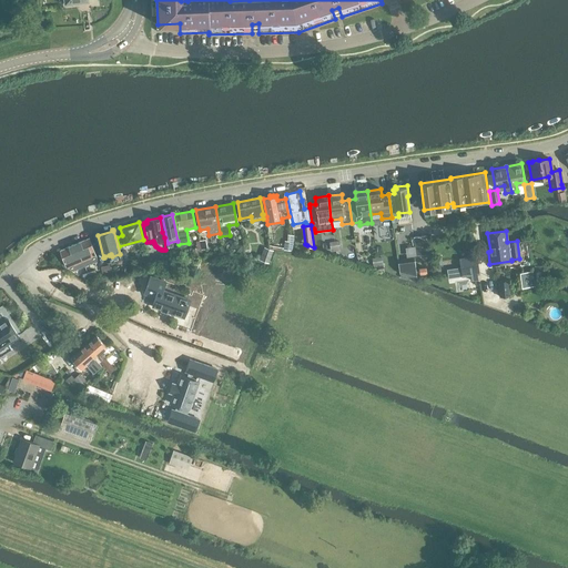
[(415,256),(428,254),(426,236),(413,237),(415,256)]
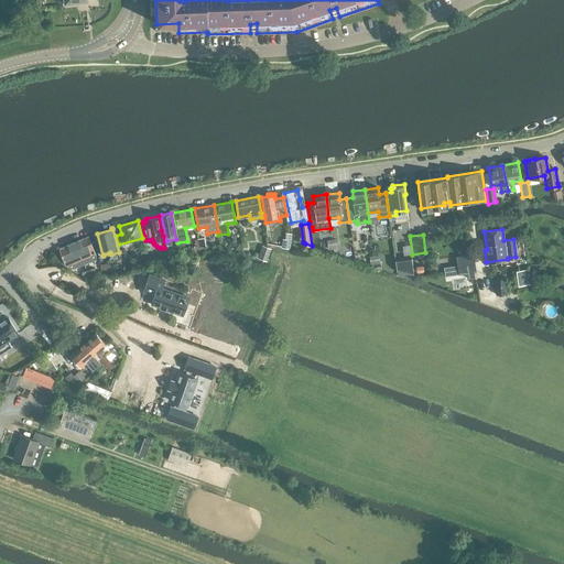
[(65,262),(75,268),(96,258),(88,237),(60,249),(65,262)]
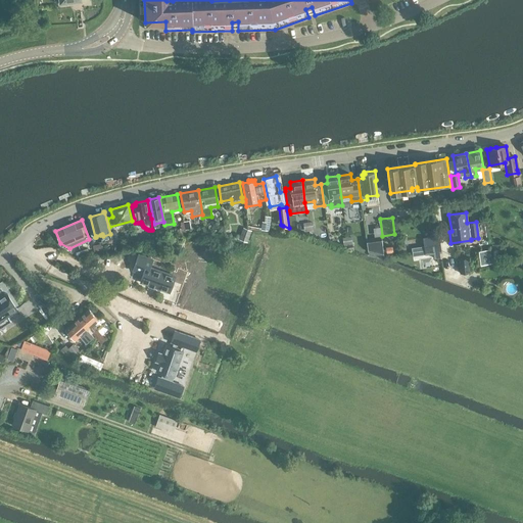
[(243,228),(238,240),(246,243),(251,231),(243,228)]
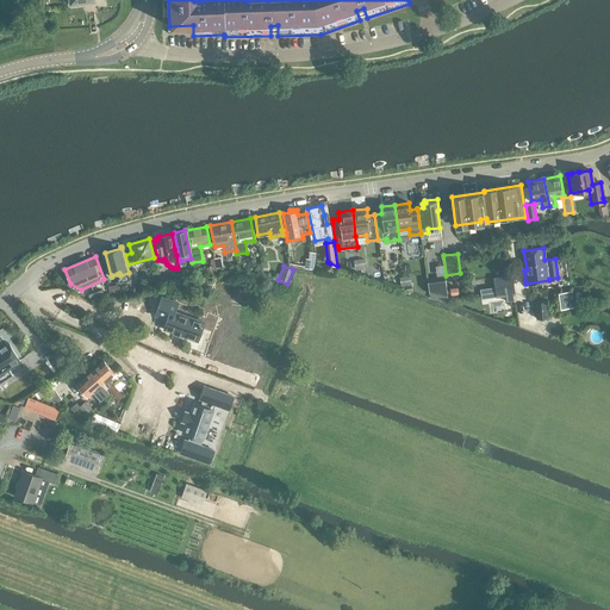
[(511,275),(493,278),(496,297),(505,296),(506,302),(514,300),(512,294),(515,294),(511,275)]
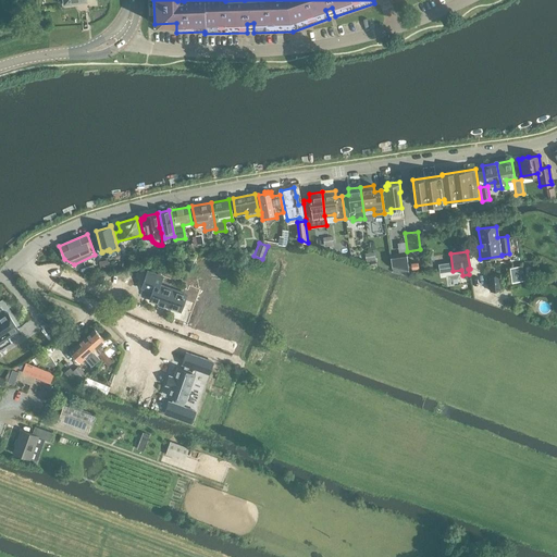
[(408,260),(408,252),(390,255),(392,268),(410,272),(408,260)]
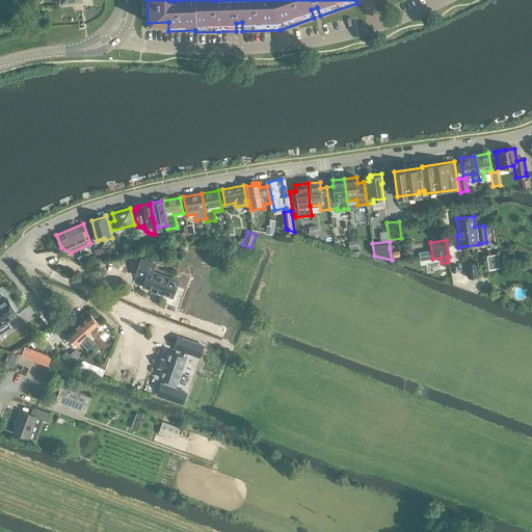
[(500,256),(486,257),(488,269),(490,269),(501,268),(500,256)]
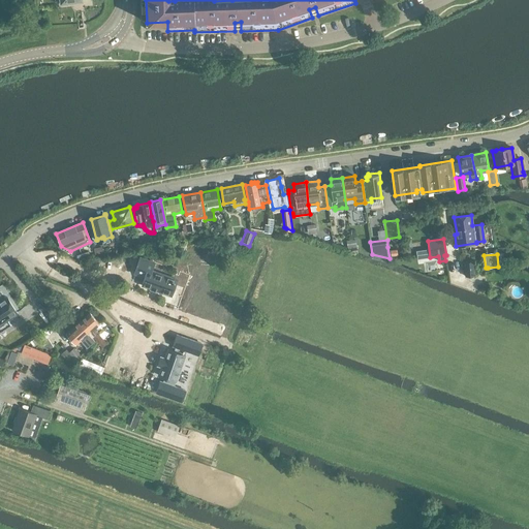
[(141,257),(134,274),(145,277),(143,285),(163,292),(172,296),(177,279),(169,276),(152,270),(154,262),(141,257)]
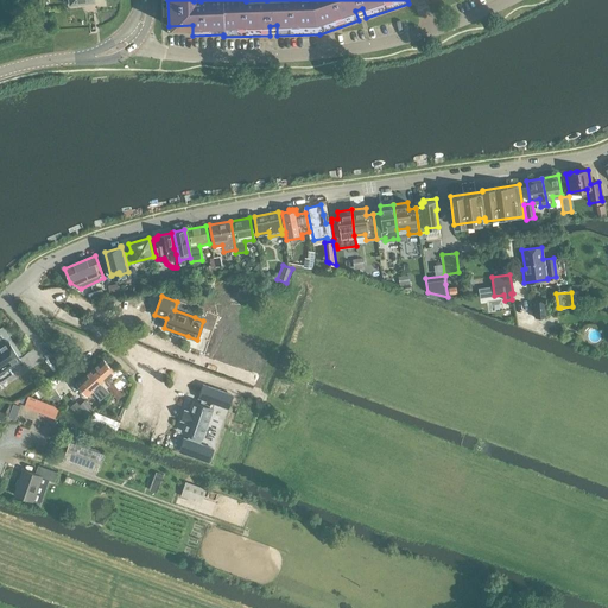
[(533,302),(534,318),(546,317),(545,301),(533,302)]
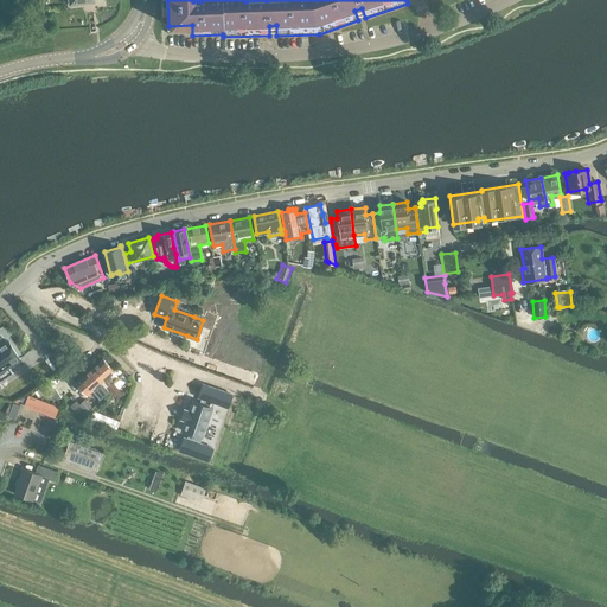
[(0,371),(18,359),(18,356),(8,342),(5,340),(0,343),(0,371)]
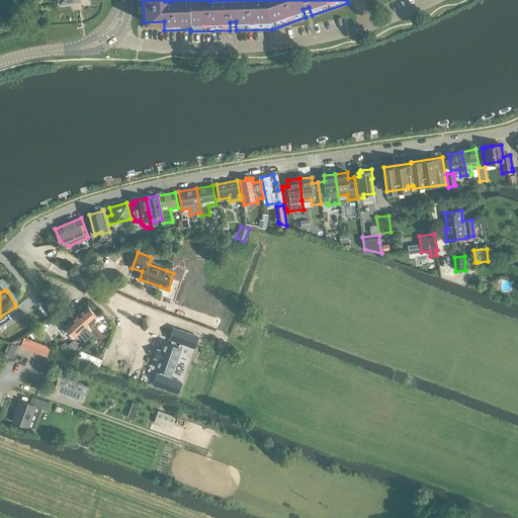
[(78,315),(90,328),(93,326),(91,323),(97,317),(88,307),(78,315)]
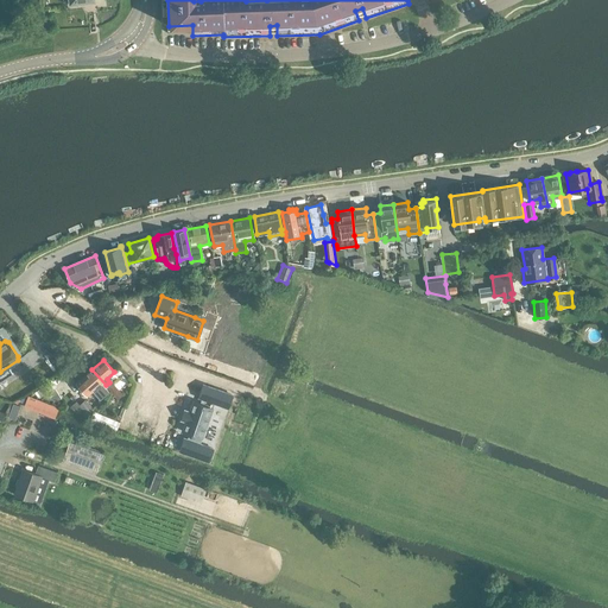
[(92,369),(78,381),(89,394),(94,390),(102,398),(111,391),(106,385),(92,369)]
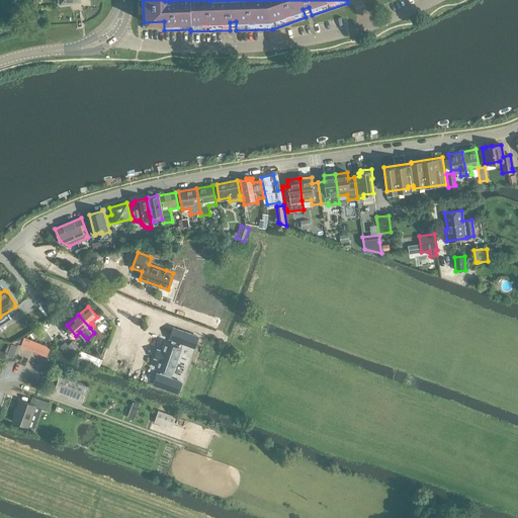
[(29,331),(33,336),(44,329),(39,324),(29,331)]
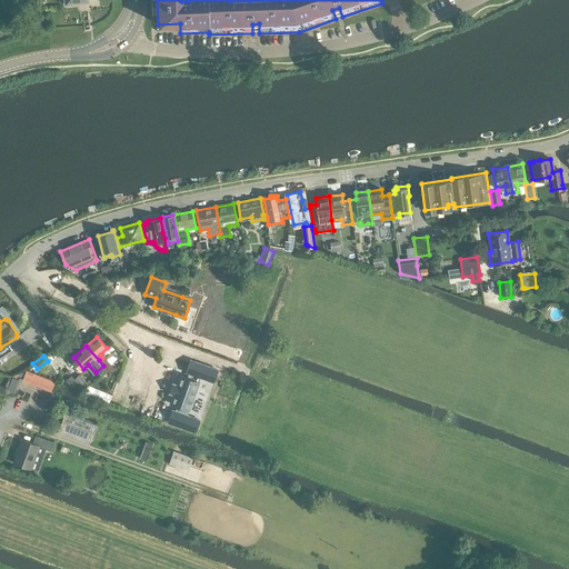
[(113,368),(105,357),(99,360),(103,366),(109,372),(113,368)]
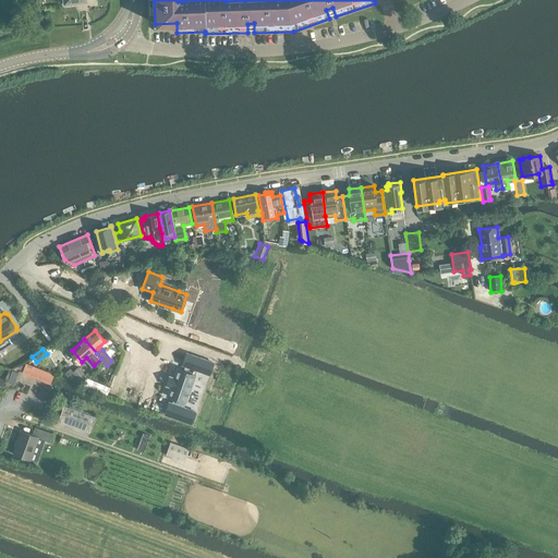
[(169,402),(166,414),(177,417),(180,407),(183,408),(184,402),(185,402),(195,375),(196,370),(209,374),(214,363),(187,353),(183,365),(186,366),(184,371),(178,368),(174,378),(172,377),(169,386),(171,387),(168,396),(174,399),(172,403),(169,402)]
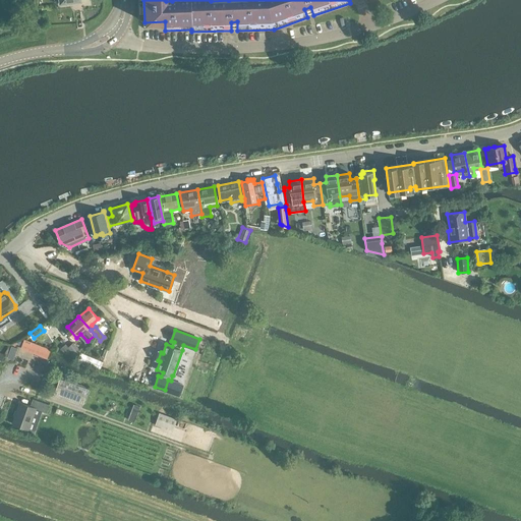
[(22,340),(19,349),(47,359),(51,351),(22,340)]
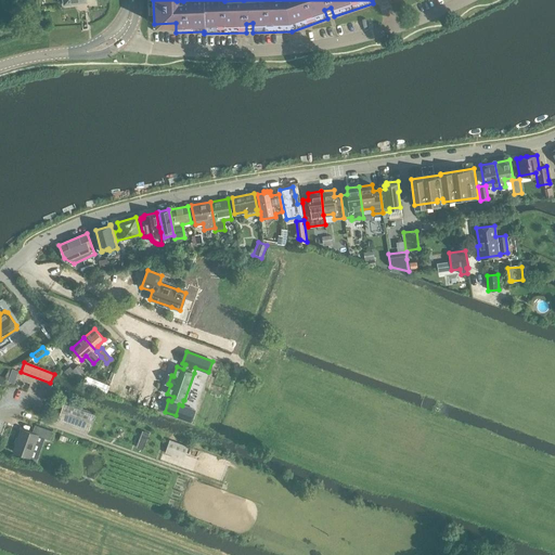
[(15,382),(21,370),(13,366),(9,379),(15,382)]
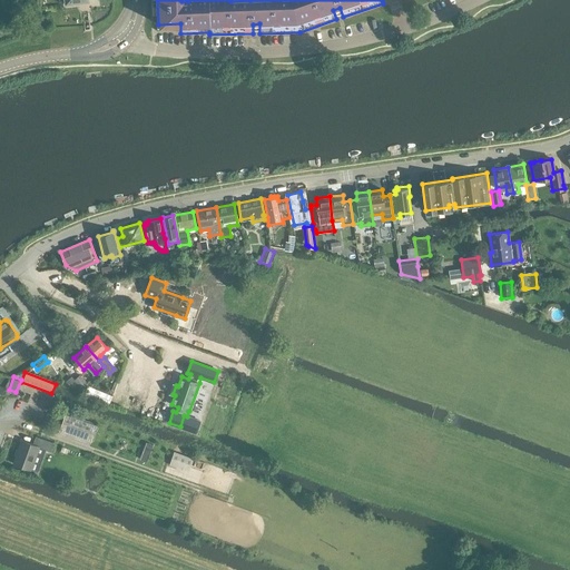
[(86,383),(79,376),(75,381),(71,376),(66,382),(76,392),(86,383)]
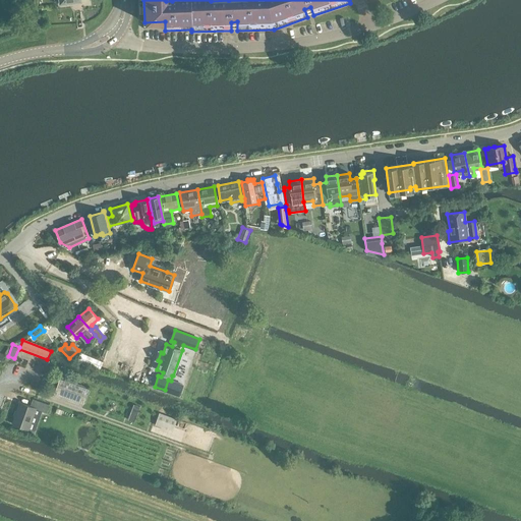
[(103,362),(82,354),(78,361),(99,370),(103,362)]
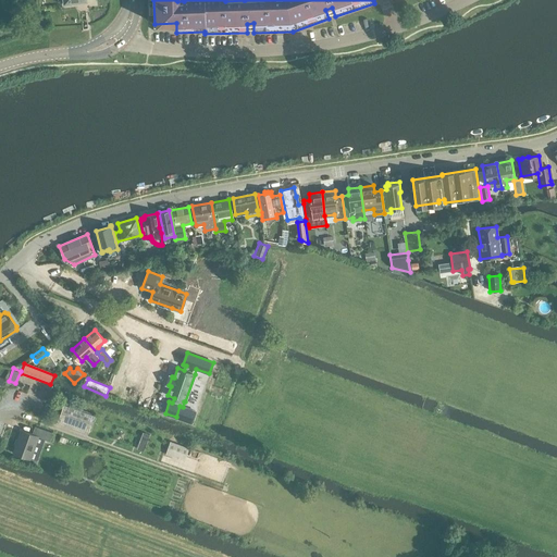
[(53,388),(48,386),(44,398),(49,400),(53,388)]
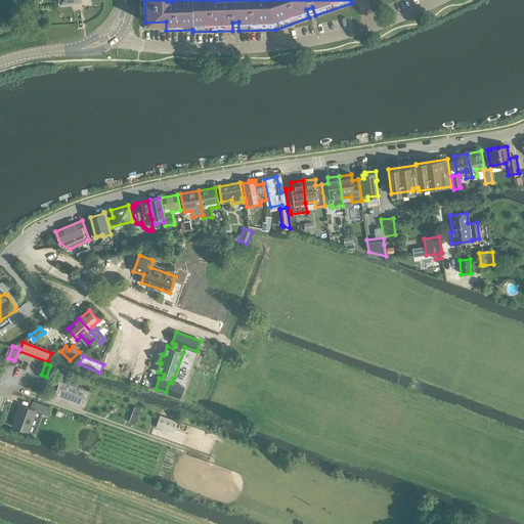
[(59,382),(55,394),(84,404),(89,392),(59,382)]
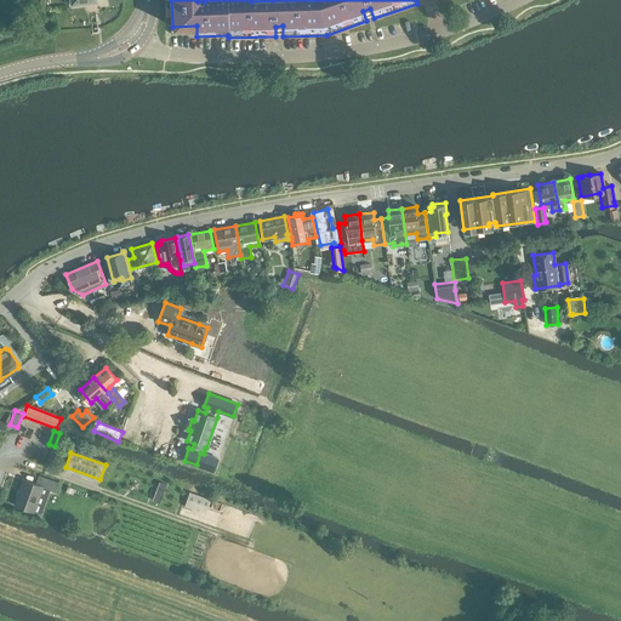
[(55,493),(58,483),(39,476),(35,485),(23,480),(15,506),(33,512),(41,488),(55,493)]
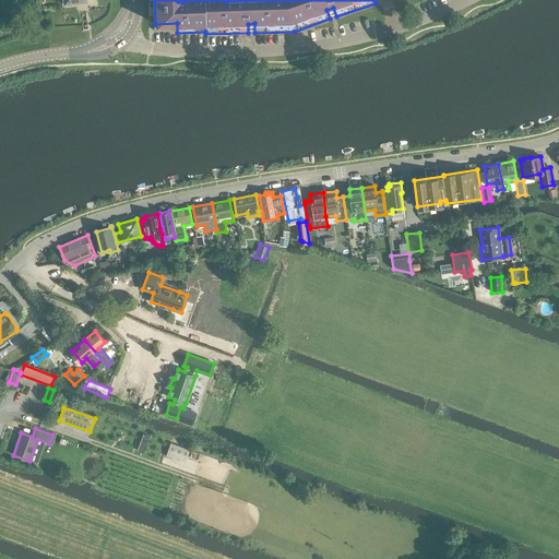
[(138,451),(144,453),(151,436),(144,433),(138,451)]
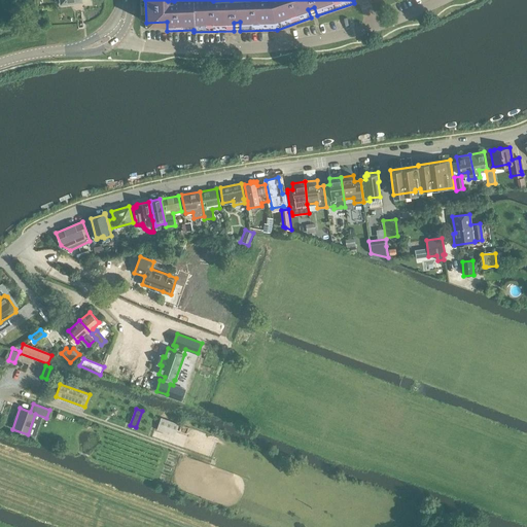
[(179,424),(161,417),(156,429),(175,436),(179,424)]
